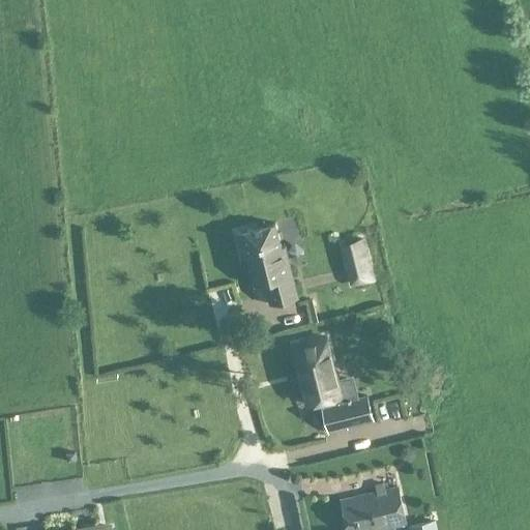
[(271,305),(298,298),(286,247),(282,248),(275,224),(236,234),(243,261),(248,259),(255,286),(265,284),(271,305)]
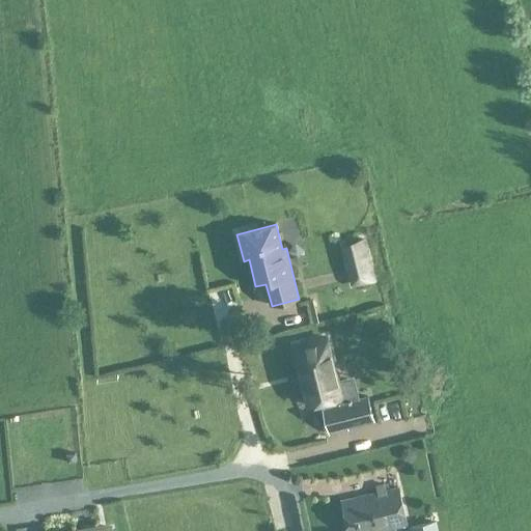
[(373,281),(368,260),(348,266),(353,285),(373,281)]
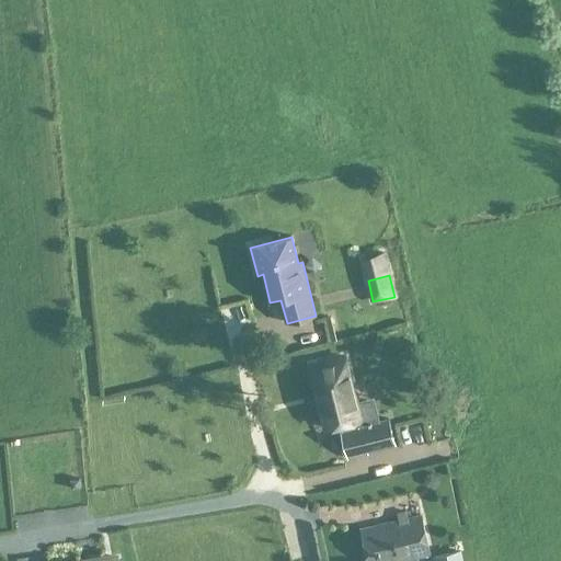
[(310,366),(327,428),(342,424),(344,432),(342,432),(348,459),(367,455),(367,453),(395,445),(389,421),(374,424),(373,422),(367,424),(368,425),(361,427),(358,420),(359,420),(344,358),(310,366)]
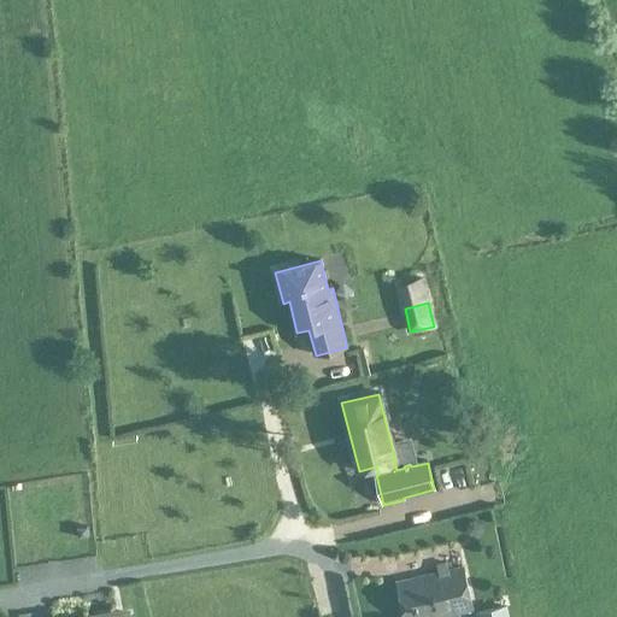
[(493,483),(489,469),(469,474),(472,489),(493,483)]
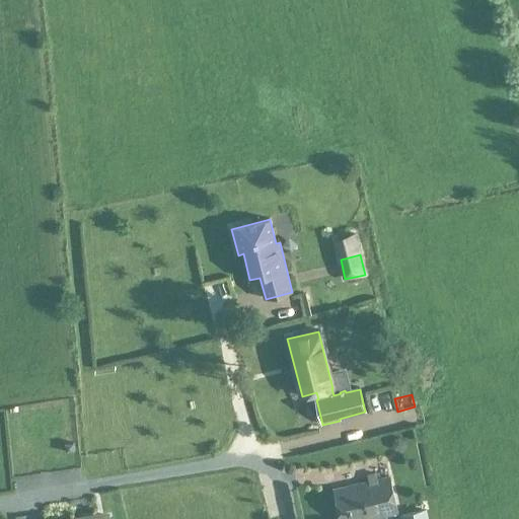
[(393,444),(394,448),(401,451),(405,449),(408,446),(406,441),(399,439),(395,441),(393,444)]
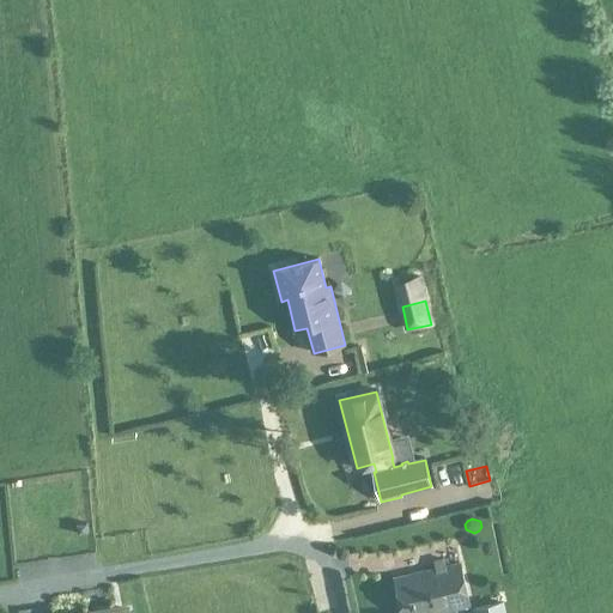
[(436,569),(395,578),(401,612),(436,612),(469,606),(461,564),(447,568),(445,559),(435,562),(436,569)]
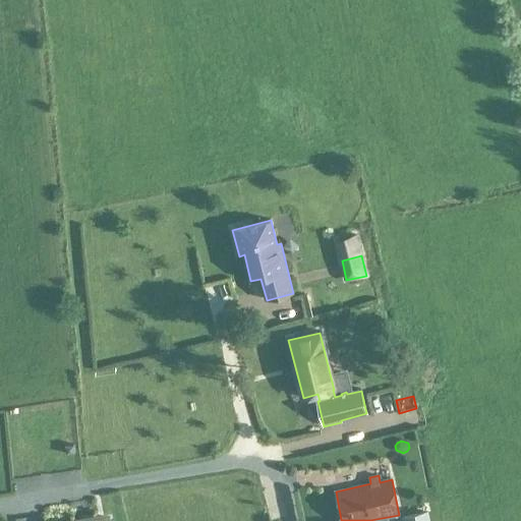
[(429,520),(427,512),(403,517),(403,520),(429,520)]
